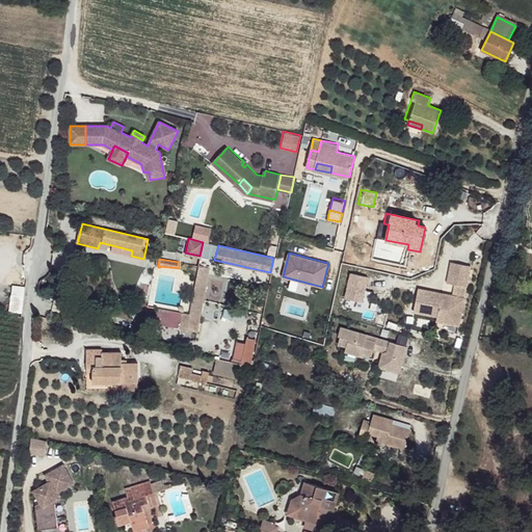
[(470,265),(451,262),(448,284),(467,286),(470,265)]
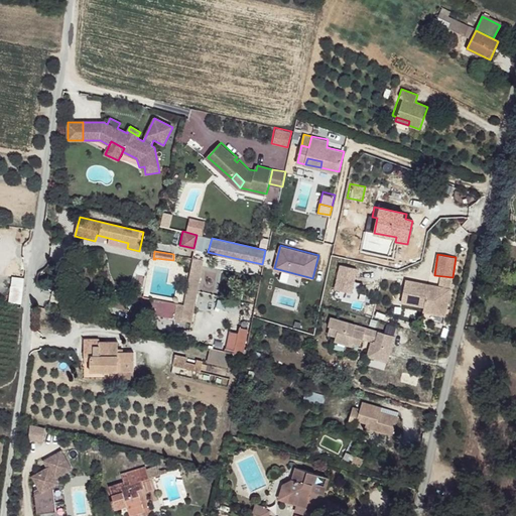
[(203,260),(192,258),(183,304),(183,307),(194,309),(203,260)]
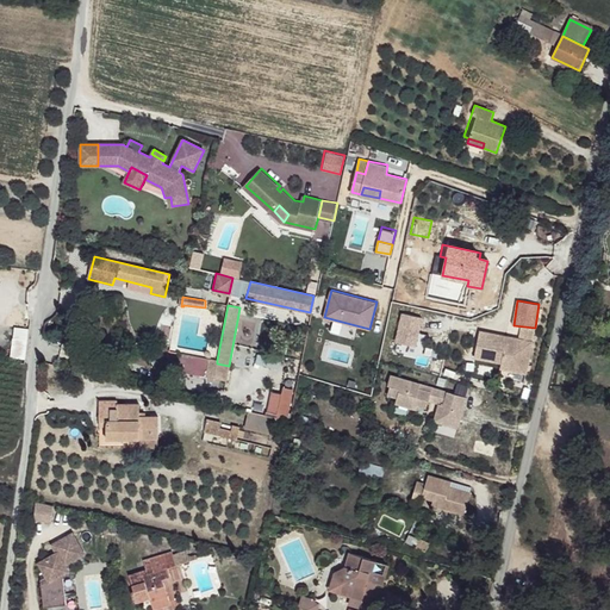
[(402,312),(396,342),(415,346),(421,317),(402,312)]
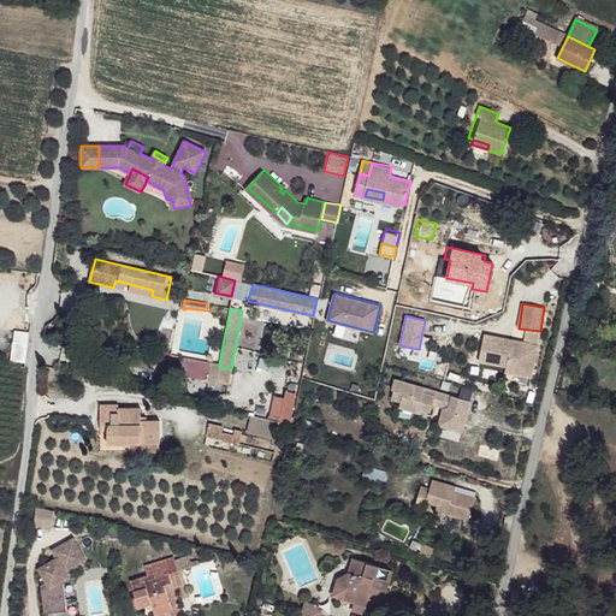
[(540,332),(531,331),(528,343),(538,345),(540,332)]
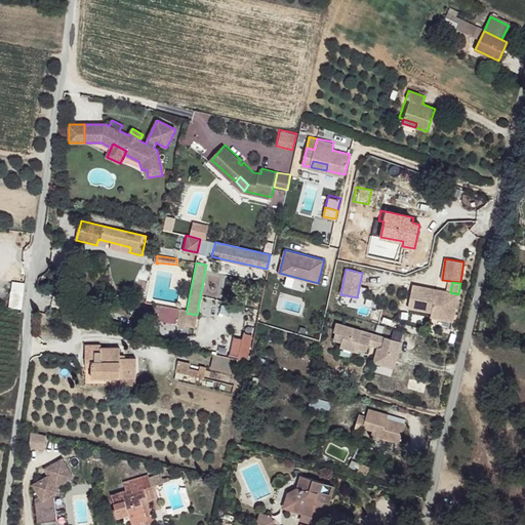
[(437,290),(413,286),(409,309),(433,313),(432,318),(454,321),(458,294),(450,292),(442,291),(441,296),(436,295),(437,290)]
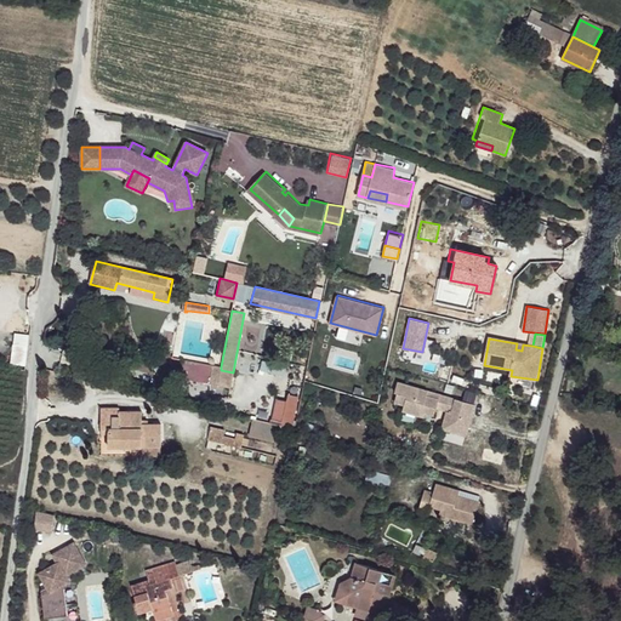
[(210,383),(214,365),(182,359),(180,371),(178,376),(210,383)]
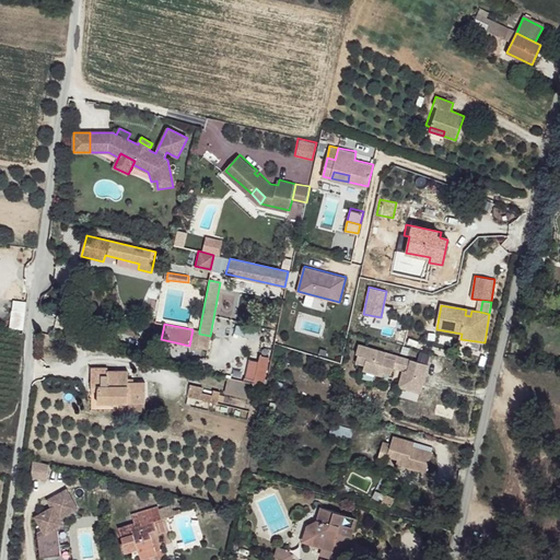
[(380,372),(385,373),(392,374),(394,368),(404,371),(398,386),(420,393),(428,364),(410,359),(358,345),(356,354),(358,354),(357,362),(365,365),(364,371),(380,374),(380,372)]
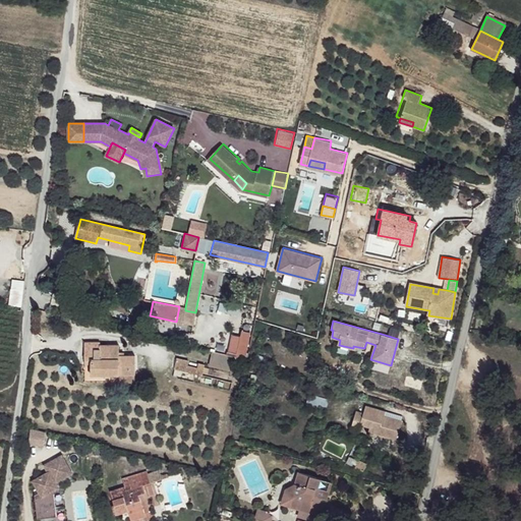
[(250,332),(242,330),(237,353),(245,355),(250,332)]
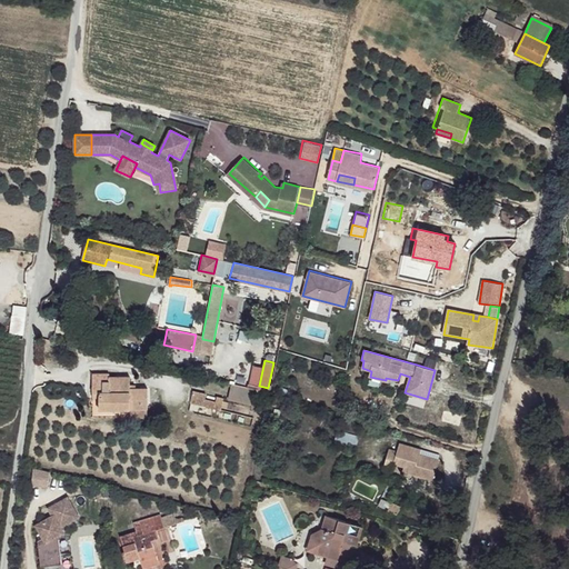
[(109,373),(92,373),(92,391),(100,392),(100,408),(148,408),(147,388),(130,388),(130,377),(109,377),(109,373)]
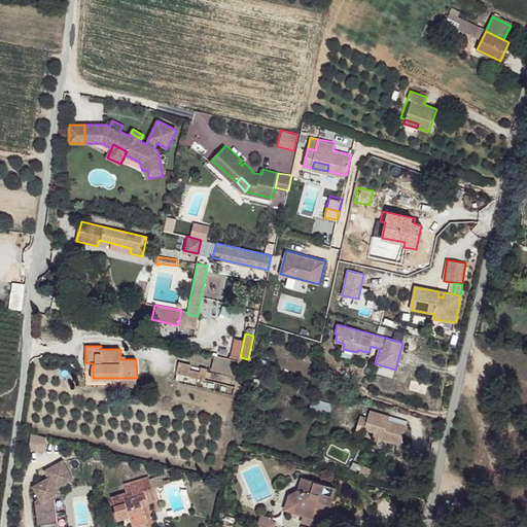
[(369,352),(362,351),(357,350),(357,352),(361,354),(360,357),(366,358),(369,352)]
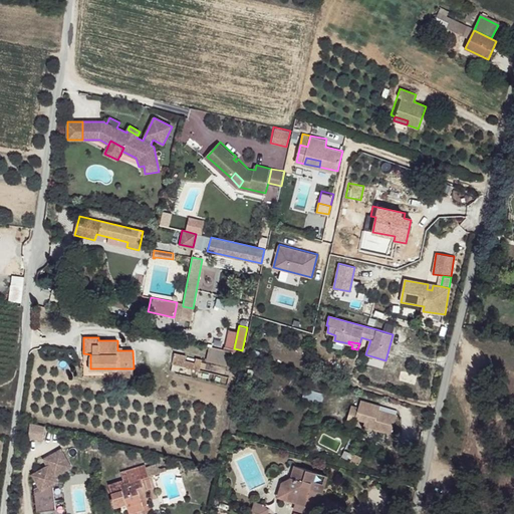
[(186,355),(176,353),(174,363),(184,365),(186,355)]
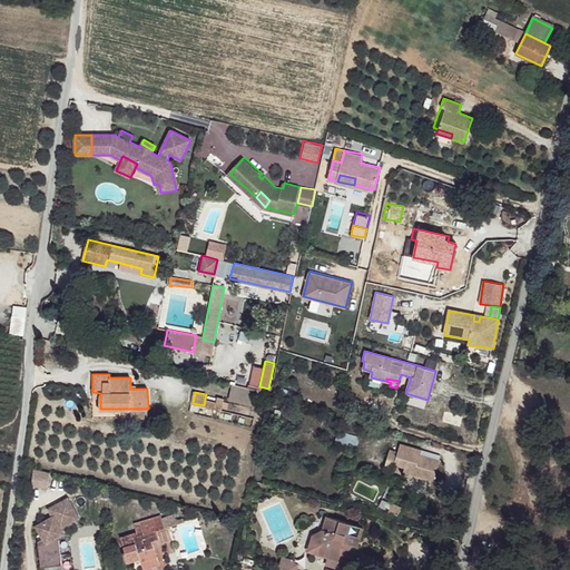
[(340,431),(356,436),(359,428),(342,423),(340,431)]
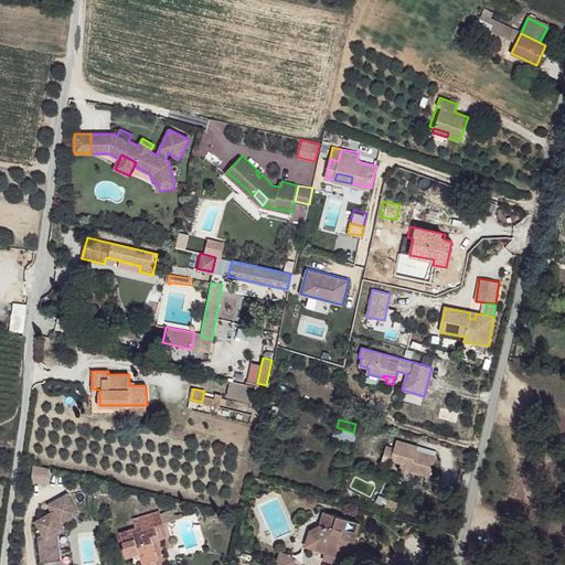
[(356,434),(353,433),(337,427),(333,438),(353,444),(356,434)]
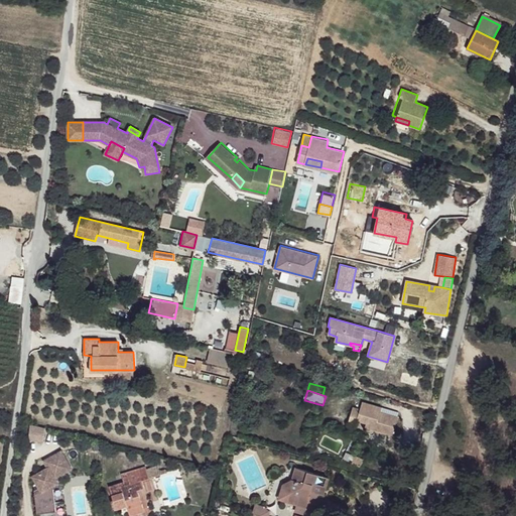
[(380,412),(381,407),(362,402),(360,409),(353,407),(348,425),(355,426),(357,419),(366,422),(376,425),(375,429),(392,434),(397,416),(380,412)]
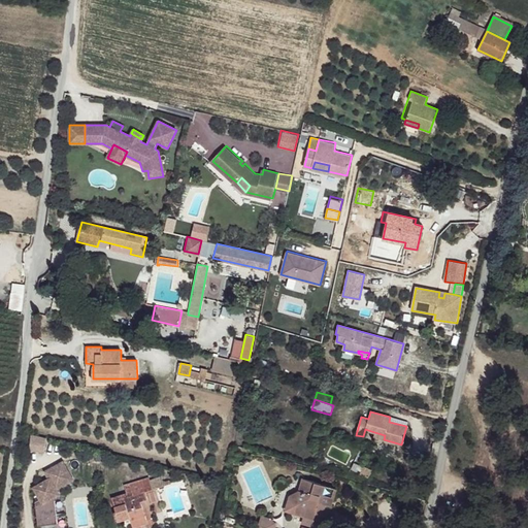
[(407,422),(390,417),(389,422),(406,426),(407,422)]
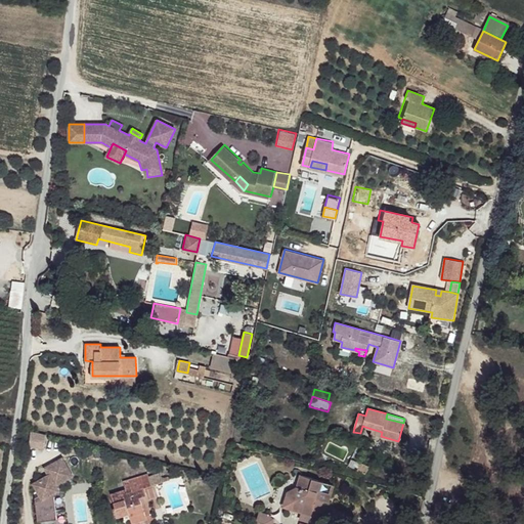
[(45,448),(46,432),(30,431),(29,447),(45,448)]
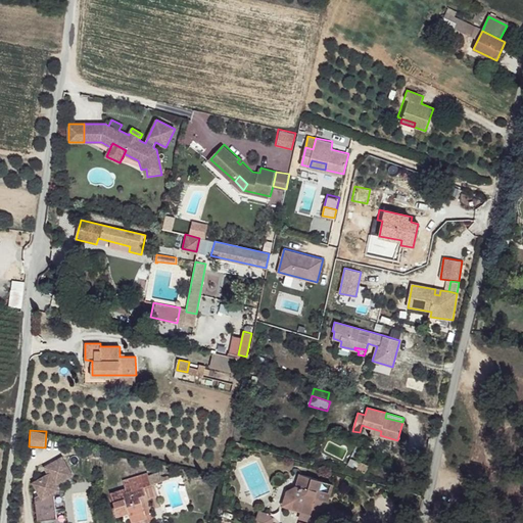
[(55,483),(70,474),(60,458),(44,467),(48,475),(33,483),(42,498),(58,489),(55,483)]
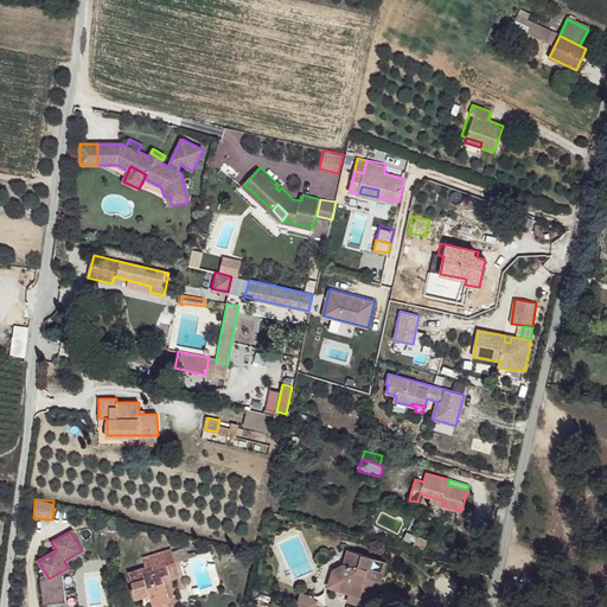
[(189,557),(187,554),(185,545),(149,556),(144,558),(146,567),(129,572),(134,587),(131,588),(133,599),(136,598),(148,594),(149,595),(149,589),(165,589),(165,594),(167,593),(161,576),(170,573),(167,564),(189,557)]
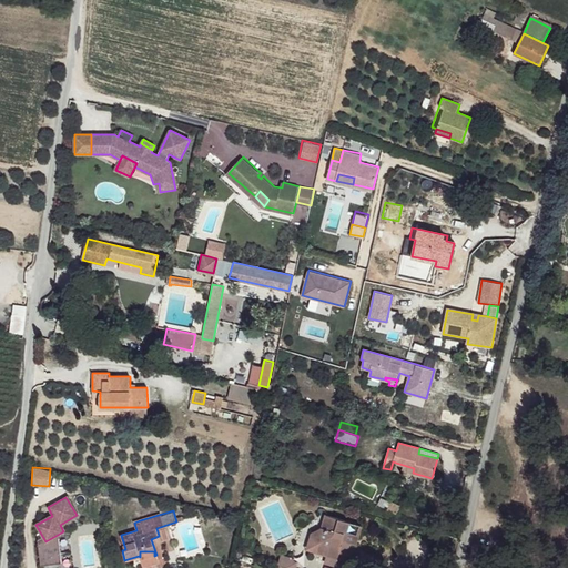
[(325,513),(323,523),(312,529),(317,540),(314,543),(318,551),(328,554),(338,557),(344,538),(350,540),(357,543),(363,524),(325,513)]
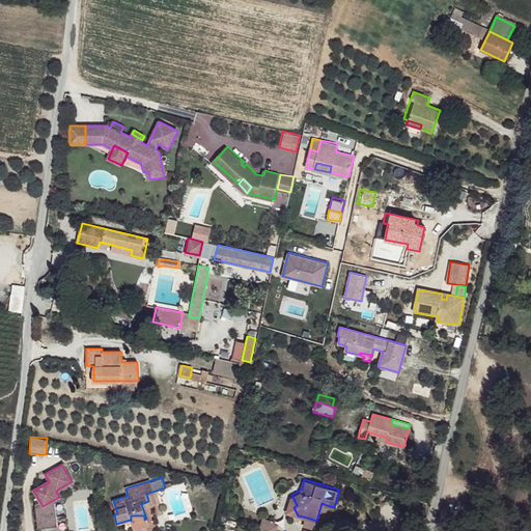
[(297,505),(291,495),(286,512),(298,515),(294,507),(297,505)]
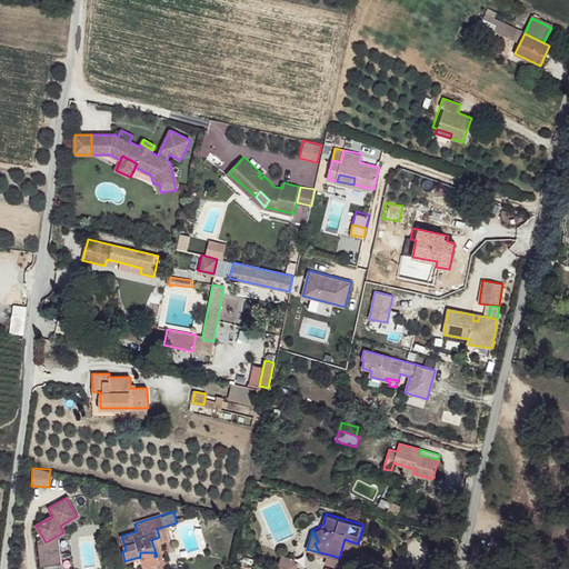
[(339,558),(329,555),(328,561),(343,566),(350,541),(345,539),(339,558)]
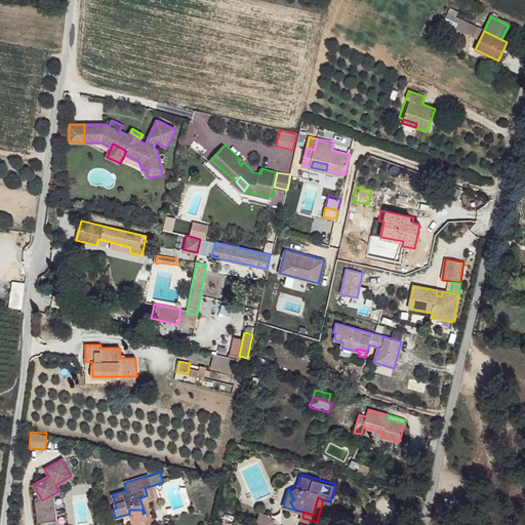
[(130,518),(143,514),(143,510),(129,510),(129,515),(130,518)]
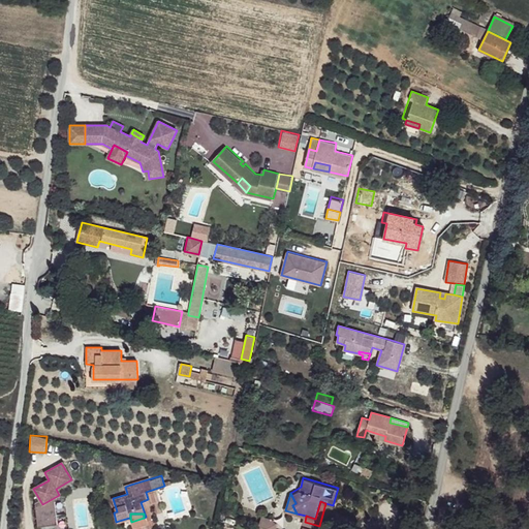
[(132,526),(144,523),(144,518),(131,522),(132,526)]
